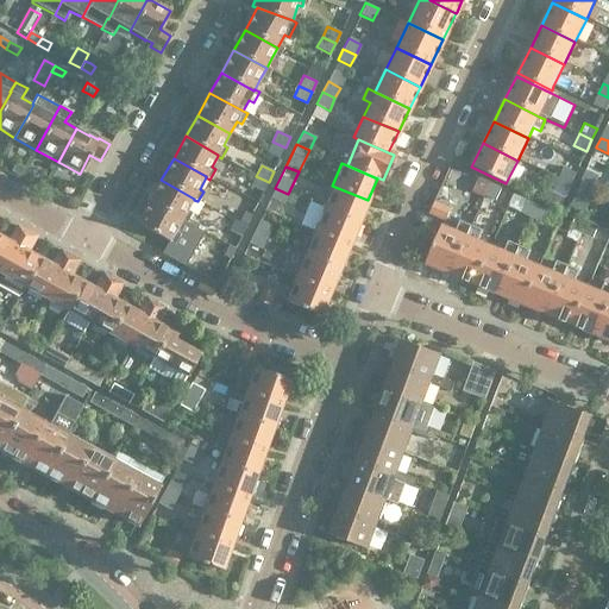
[(563,167),(558,179),(571,184),(576,173),(563,167)]
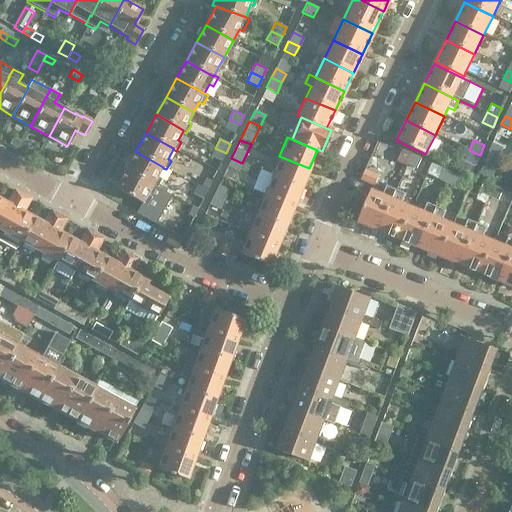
[(491,144),(487,153),(498,158),(503,149),(491,144)]
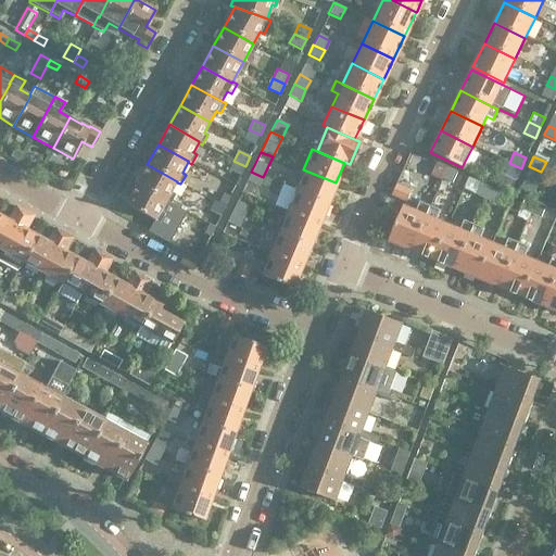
[(234,161),(229,171),(241,176),(245,166),(234,161)]
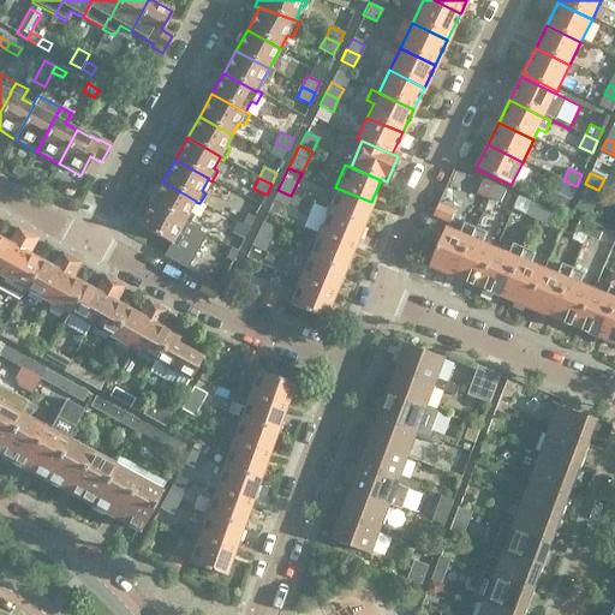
[(489,197),(494,185),(483,179),(476,195),(488,199),(489,197)]
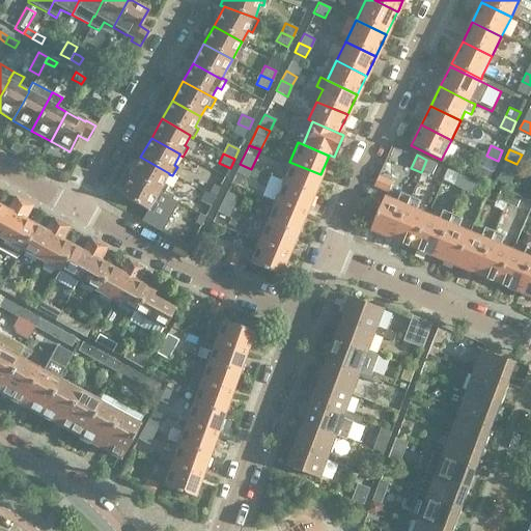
[(495,166),(498,161),(486,156),(481,166),(478,164),(474,172),(490,178),(495,166)]
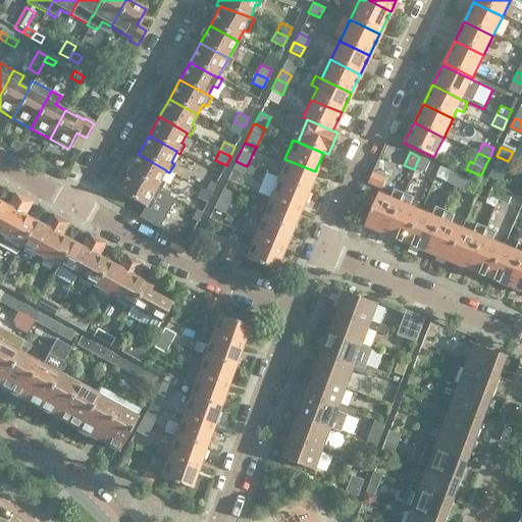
[(138,154),(127,172),(156,189),(156,190),(159,192),(164,183),(160,180),(166,171),(166,170),(138,154)]
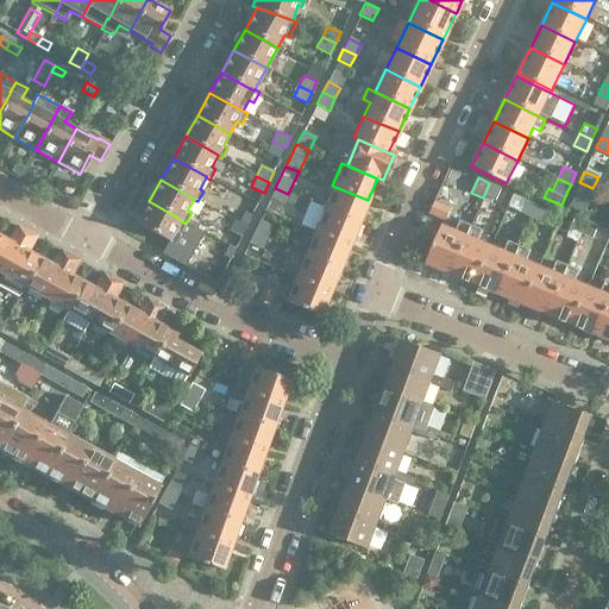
[(579,182),(575,193),(588,199),(592,188),(579,182)]
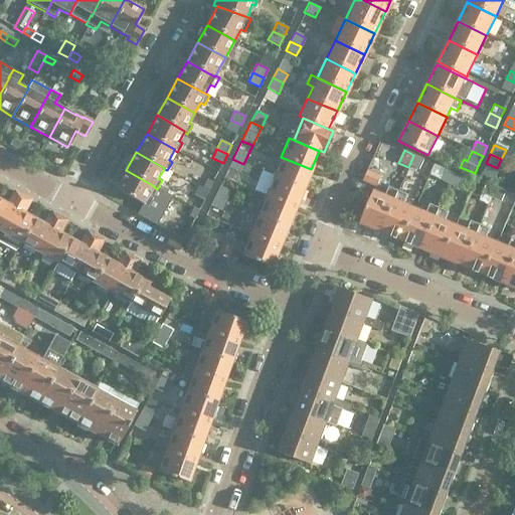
[(424,159),(413,155),(409,165),(419,170),(424,159)]
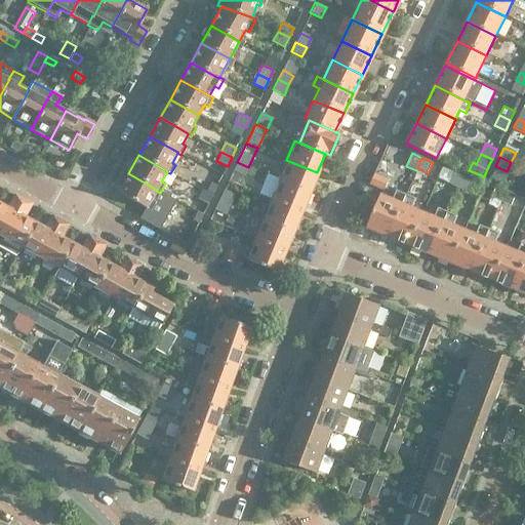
[(286,160),(278,179),(309,193),(317,172),(286,160)]
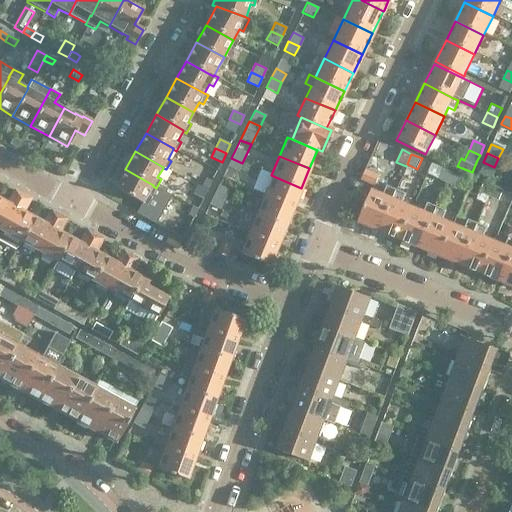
[(237,172),(242,163),(231,158),(227,167),(237,172)]
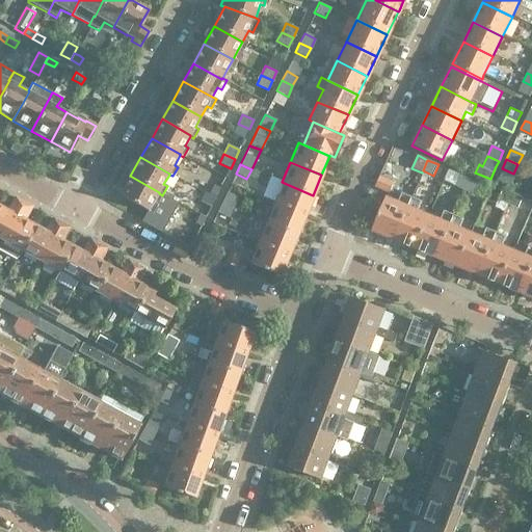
[(463,190),(469,179),(459,175),(454,186),(463,190)]
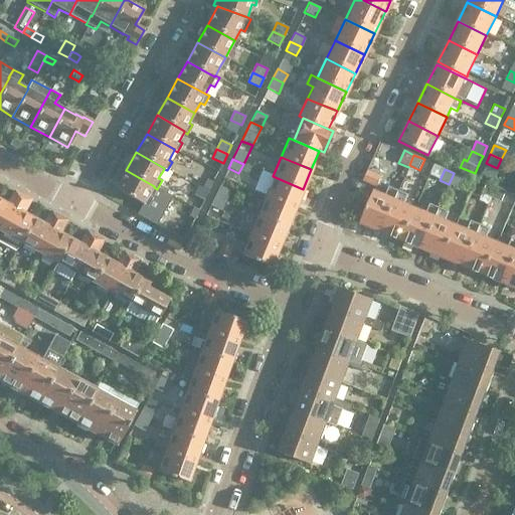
[(154,186),(126,170),(116,189),(143,205),(138,214),(156,224),(172,197),(154,187),(154,186)]
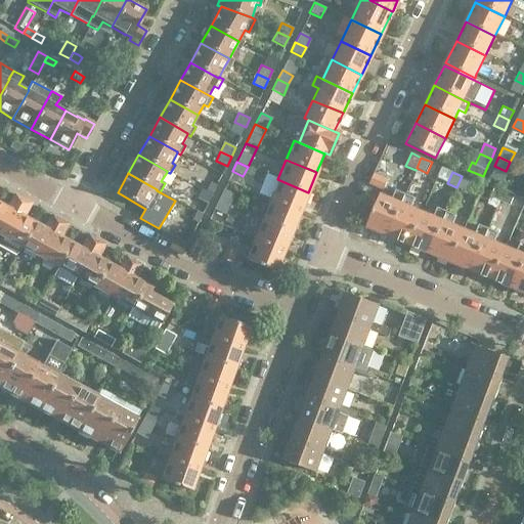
[(374,174),(369,184),(383,189),(387,179),(374,174)]
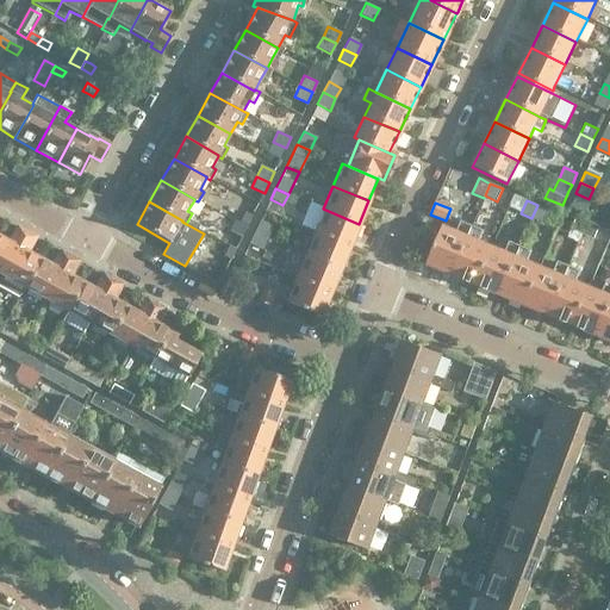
[(548,210),(537,205),(531,218),(542,223),(548,210)]
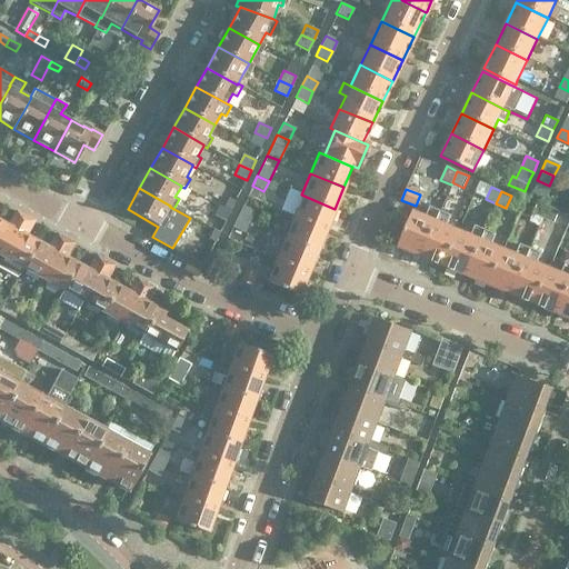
[(301,195),(292,216),(326,230),(335,209),(301,195)]
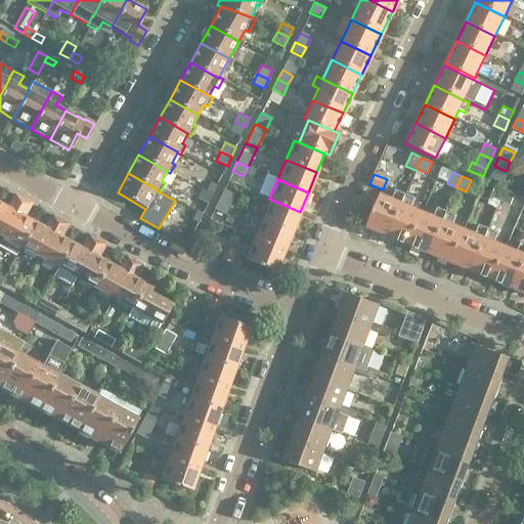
[(212,183),(208,192),(213,195),(217,186),(212,183)]
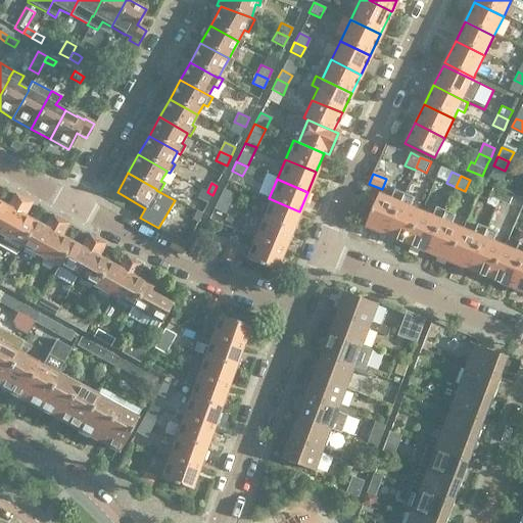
[(489,197),(498,201),(504,189),(494,185),(489,197)]
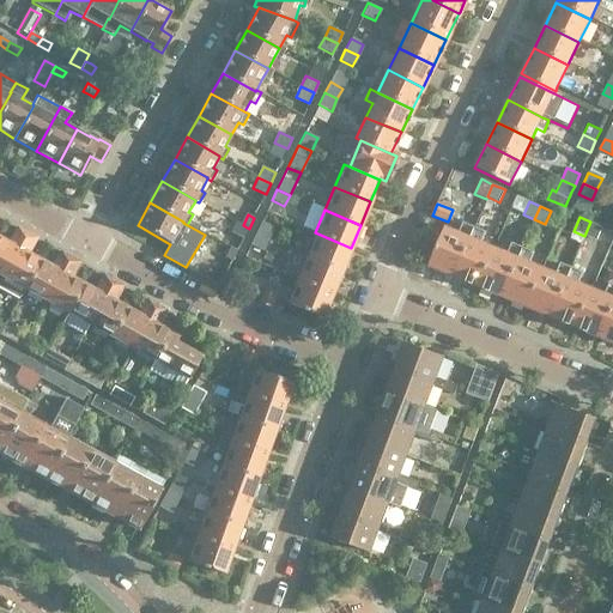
[(273,228),(261,222),(255,232),(268,238),(273,228)]
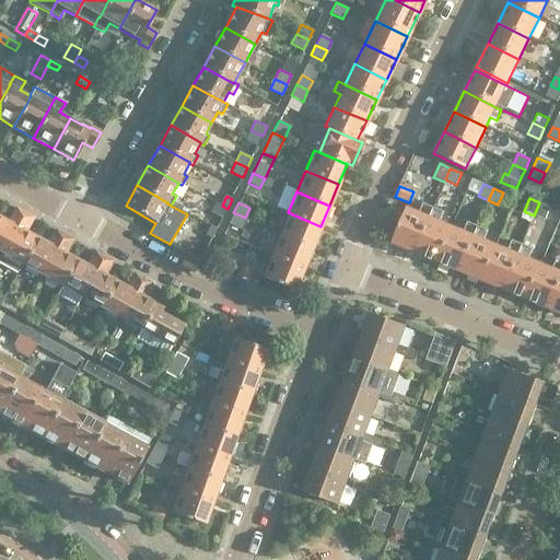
[(549,208),(539,202),(534,216),(545,220),(549,208)]
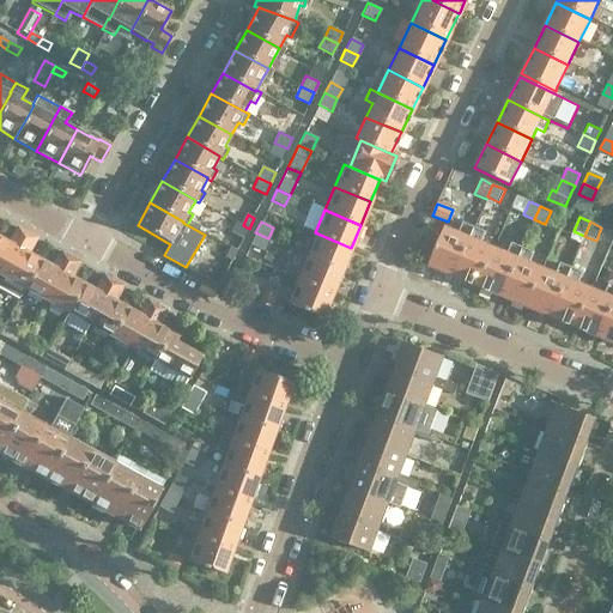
[(236,223),(231,234),(244,240),(249,229),(243,225),(236,223)]
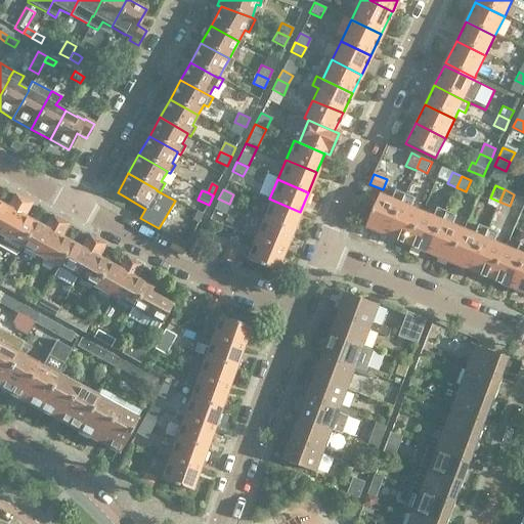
[(392,200),(380,194),(366,227),(388,236),(405,194),(395,190),(392,200)]
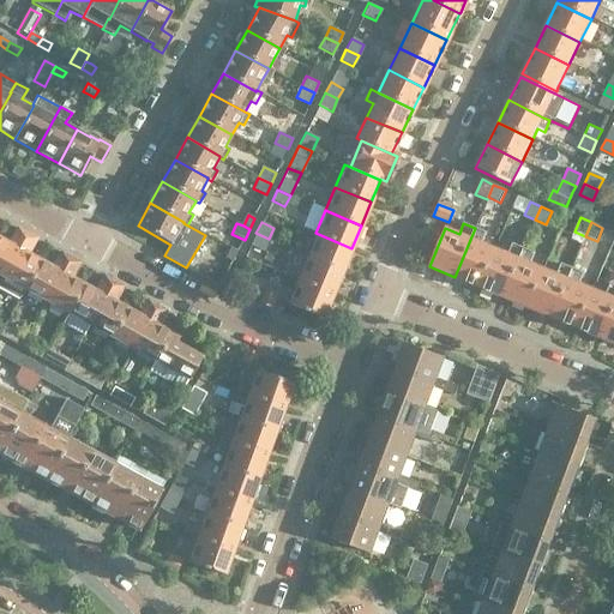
[(475,228),(455,277),(479,288),(495,248),(481,242),(485,233),(475,228)]
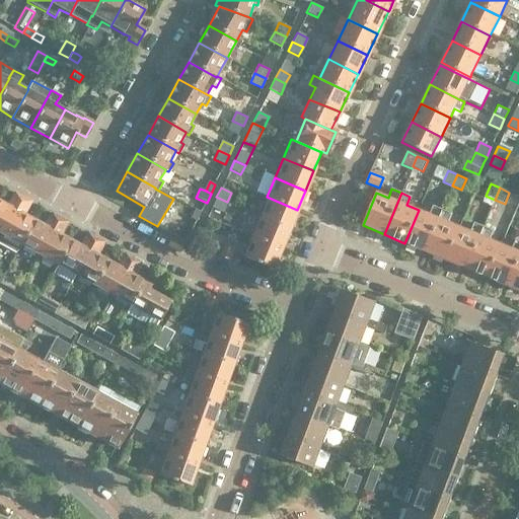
[(0,202),(0,234),(1,235),(21,197),(14,194),(7,207),(0,202)]
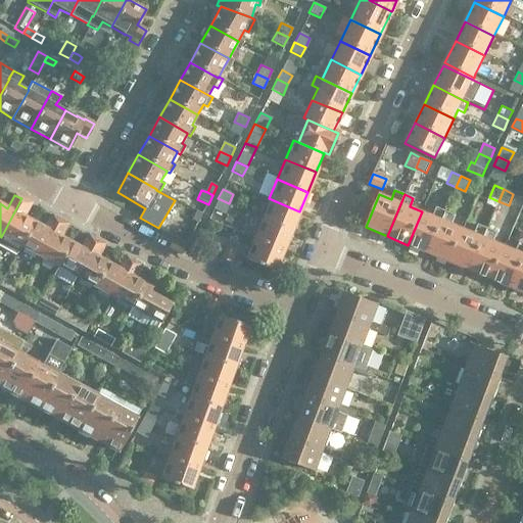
[(27,202),(21,198),(1,237),(0,239),(0,247),(14,255),(19,247),(33,223),(24,218),(31,204),(27,202)]
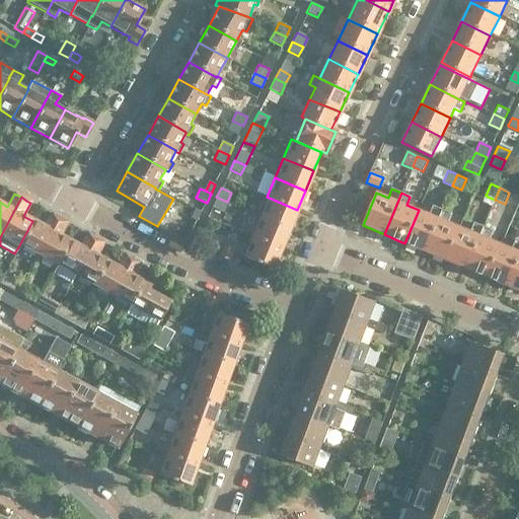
[(216,197),(212,207),(222,212),(227,202),(216,197)]
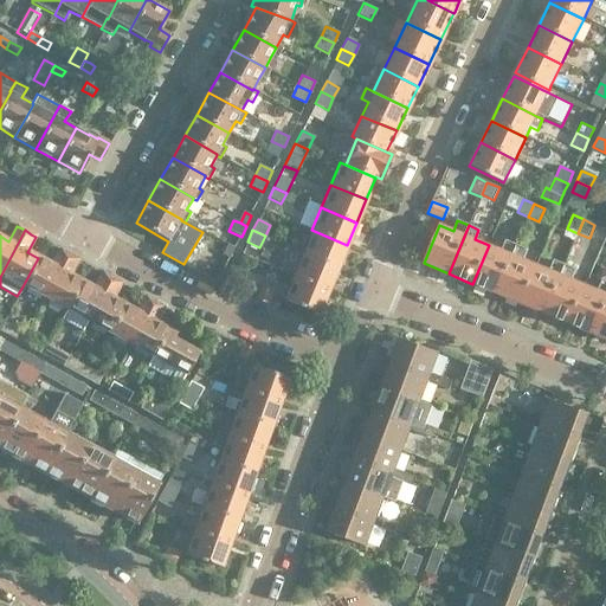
[(302,253),(337,269),(347,245),(311,230),(302,253)]
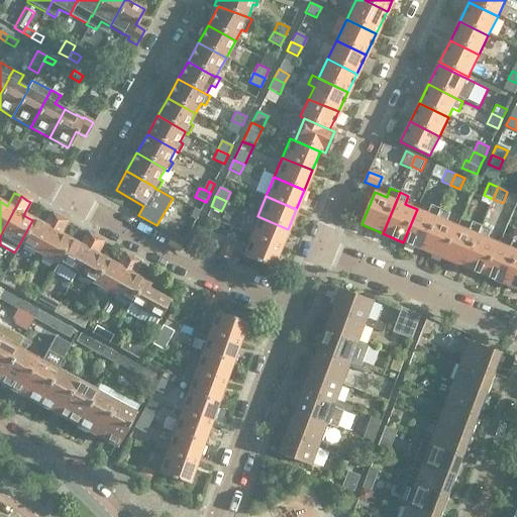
[(417,209),(403,242),(423,250),(440,209),(431,205),(427,214),(417,209)]
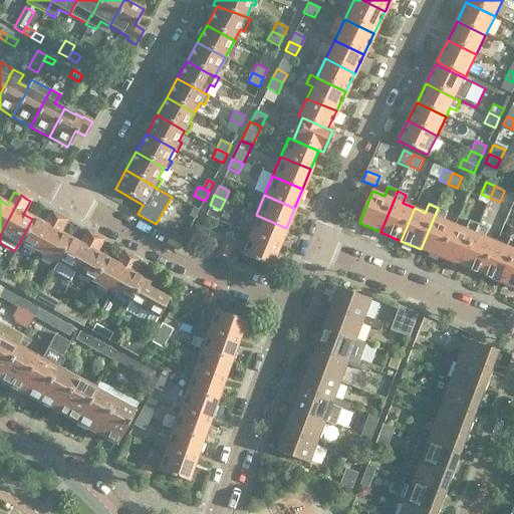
[(192,206),(189,213),(188,215),(193,218),(198,210),(192,206)]
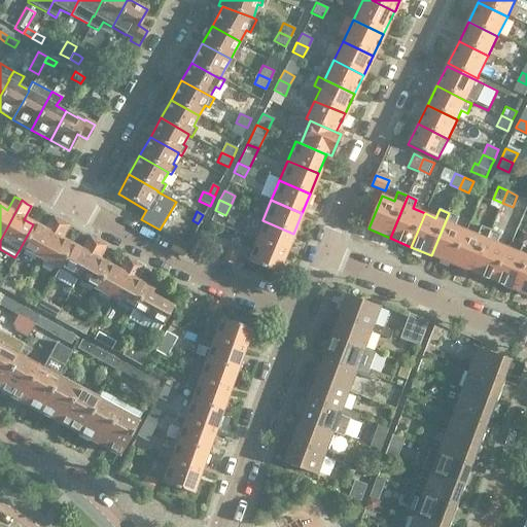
[(449,213),(431,255),(453,265),(466,231),(454,225),(458,217),(449,213)]
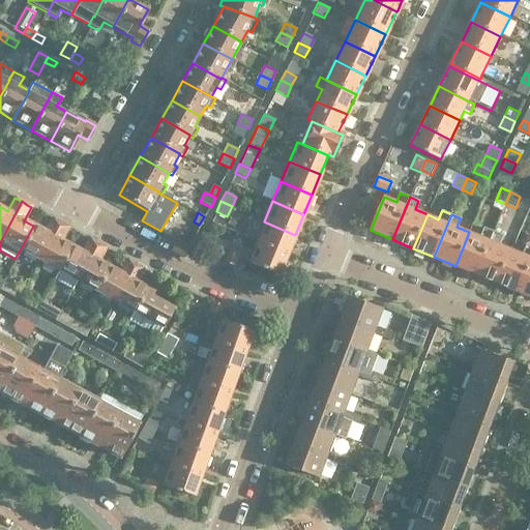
[(45,231),(33,226),(20,251),(23,253),(21,256),(33,262),(35,259),(38,261),(60,223),(52,218),(45,231)]
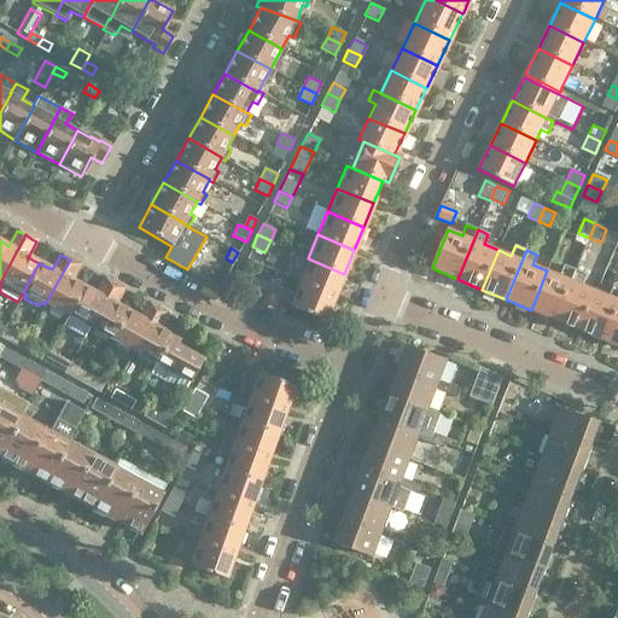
[(308,258),(297,283),(333,298),(344,274),(308,258)]
